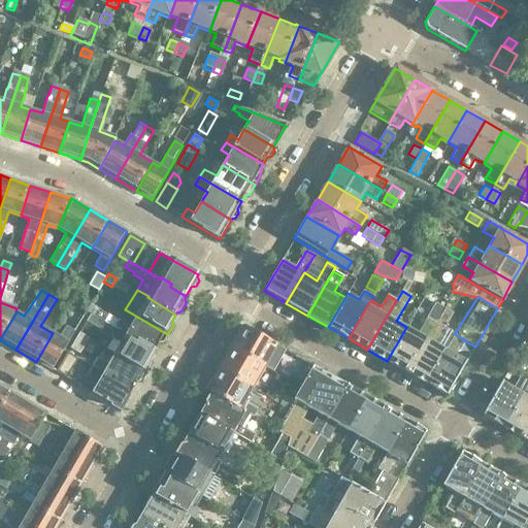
[(85,311),(90,302),(84,299),(78,308),(85,311)]
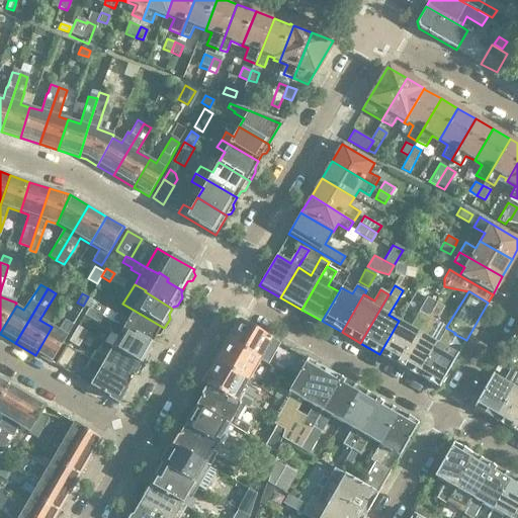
[(399,321),(379,354),(400,366),(434,306),(436,301),(427,296),(410,327),(399,321)]
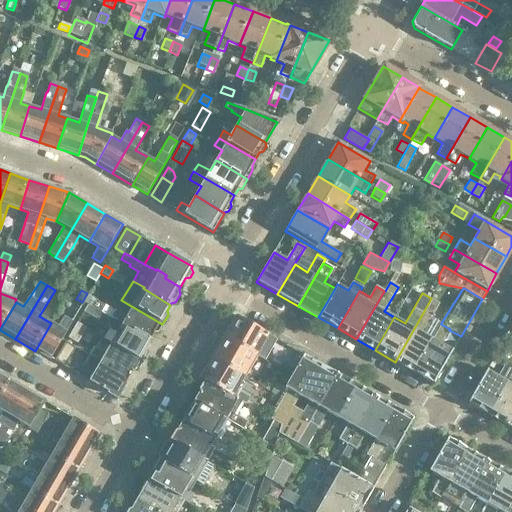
[(93,298),(89,305),(111,318),(124,325),(123,328),(132,333),(134,330),(150,339),(154,333),(158,332),(162,324),(133,307),(127,317),(93,298)]
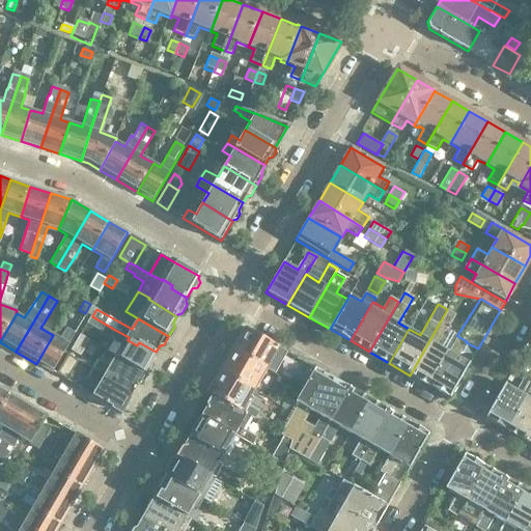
[(445,313),(410,375),(429,387),(457,336),(457,335),(447,330),(453,318),(445,313)]
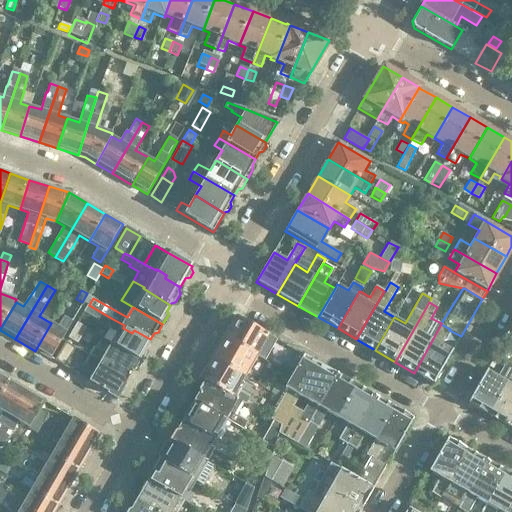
[(102,313),(86,304),(82,311),(97,320),(102,313)]
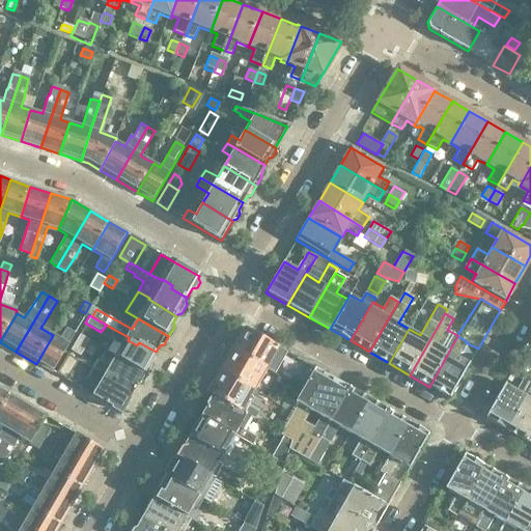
[(53,335),(36,364),(52,373),(68,344),(75,334),(66,329),(60,339),(53,335)]
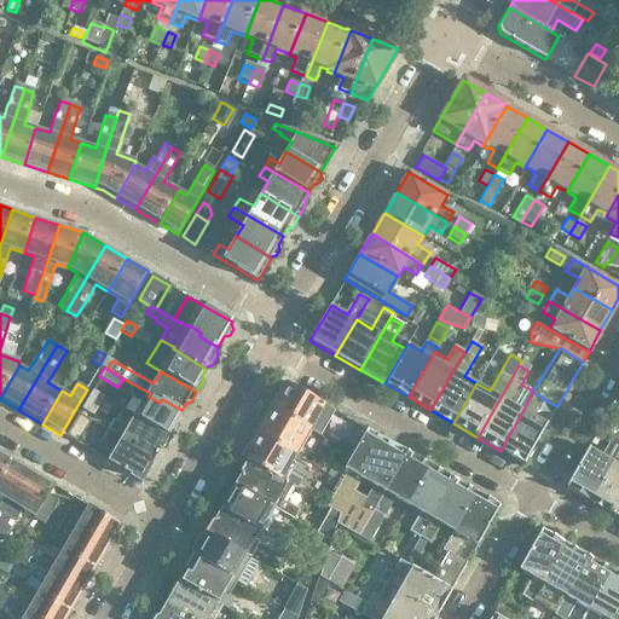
[(285,383),(271,409),(311,431),(325,405),(285,383)]
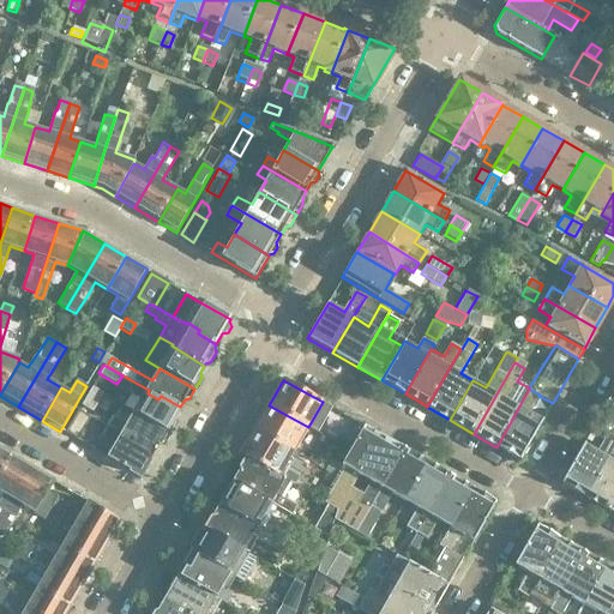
[(133,381),(132,383),(127,391),(140,398),(133,413),(169,433),(175,422),(174,417),(180,407),(161,396),(158,399),(148,393),(149,390),(133,381)]
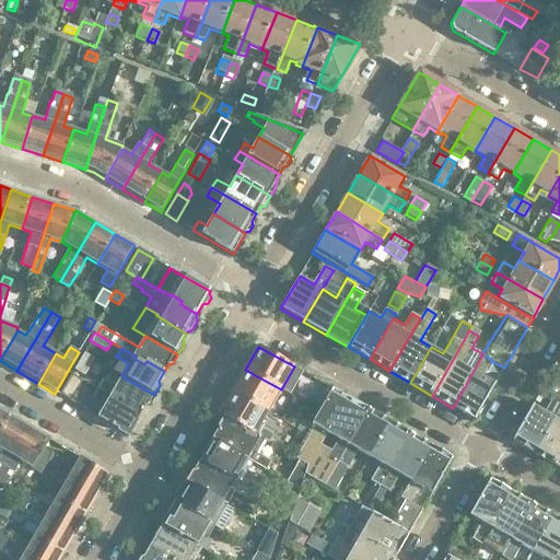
[(74,370),(76,370),(84,375),(95,359),(84,353),(74,370)]
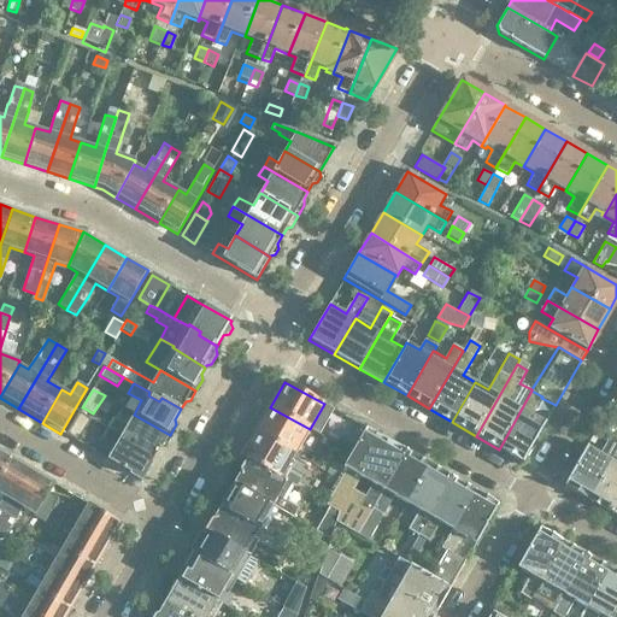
[(532,391),(499,450),(523,463),(556,405),(541,398),(542,397),(532,391)]
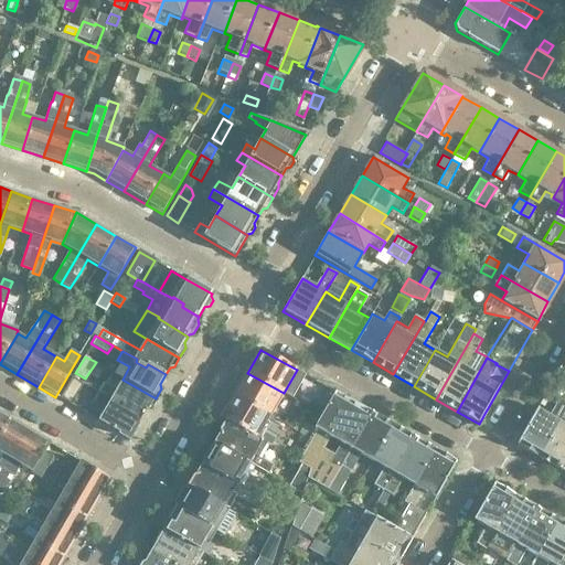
[(564,360),(555,377),(564,383),(564,360)]
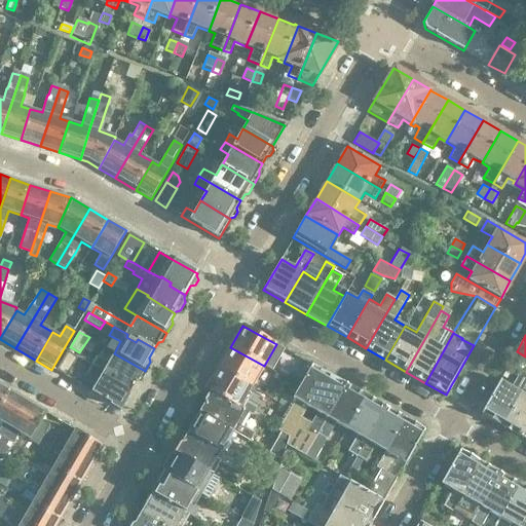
[(230,347),(218,368),(252,387),(264,366),(230,347)]
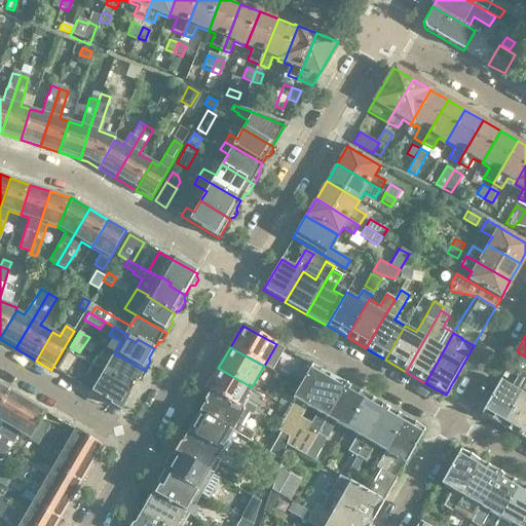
[(68,351),(57,370),(66,376),(77,358),(68,351)]
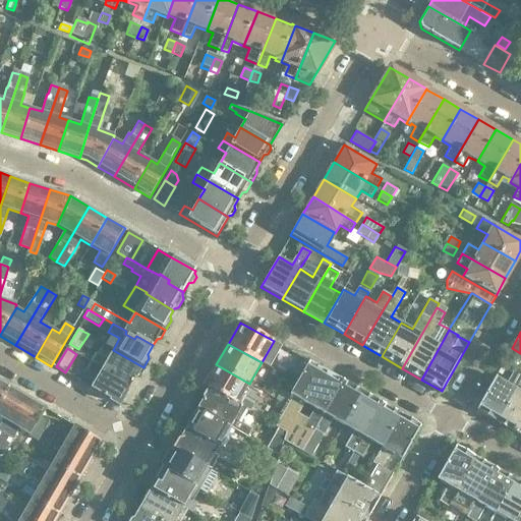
[(96,353),(92,361),(104,369),(103,371),(113,377),(115,373),(130,384),(135,377),(139,375),(143,367),(113,350),(107,360),(96,353)]
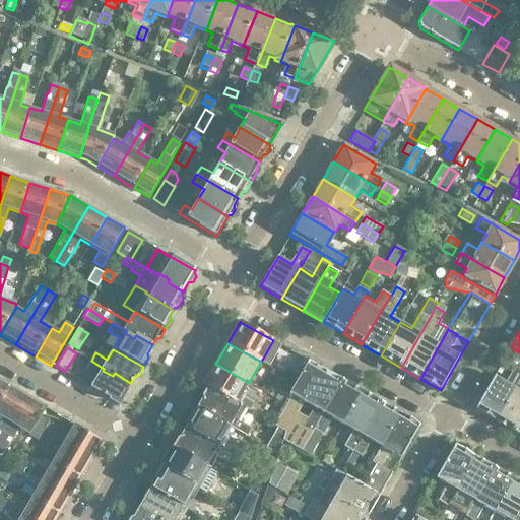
[(289,394),(293,395),(274,427),(285,432),(282,441),(302,451),(342,380),(309,360),(289,394)]
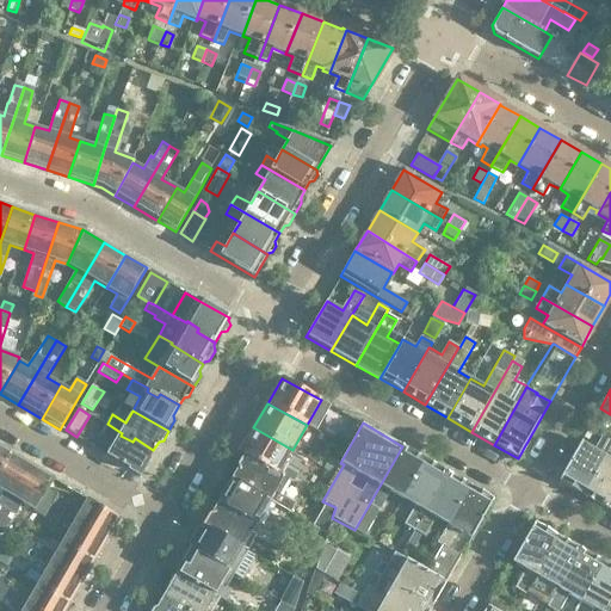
[(113,442),(106,455),(140,474),(141,471),(146,470),(149,464),(148,460),(153,450),(135,438),(133,442),(121,436),(122,433),(107,424),(102,434),(113,442)]
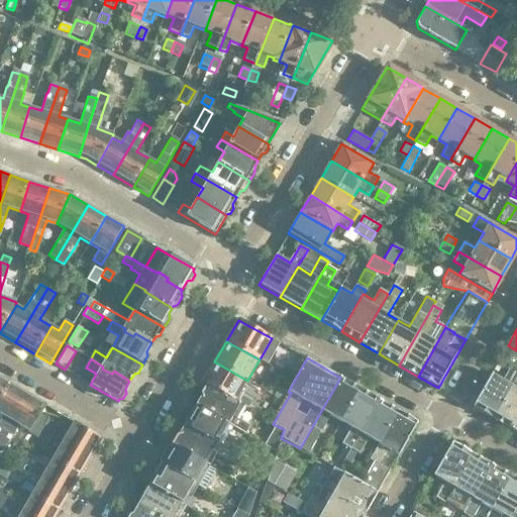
[(214,362),(202,382),(206,385),(233,401),(234,399),(240,403),(240,404),(252,411),(256,405),(253,402),(239,394),(247,381),(214,362)]
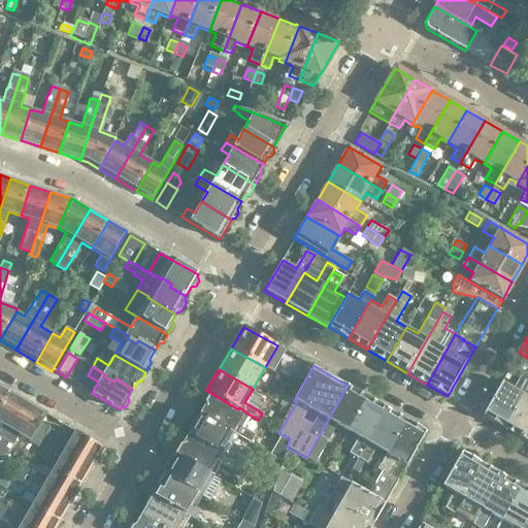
[(502,383),(483,417),(502,428),(522,394),(523,394),(527,385),(527,375),(523,373),(514,389),(502,383)]
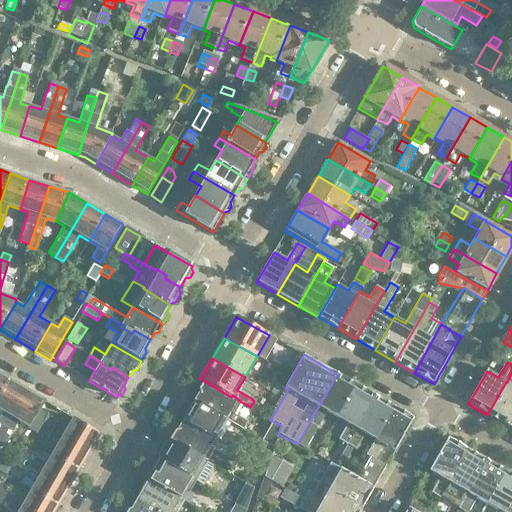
[(337,374),(297,444),(305,449),(327,412),(336,417),(356,384),(337,374)]
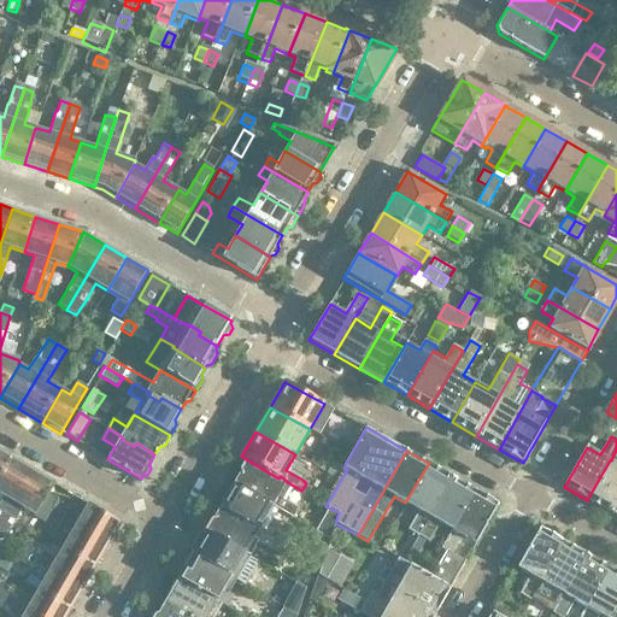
[(0,452),(0,475),(11,459),(0,452)]
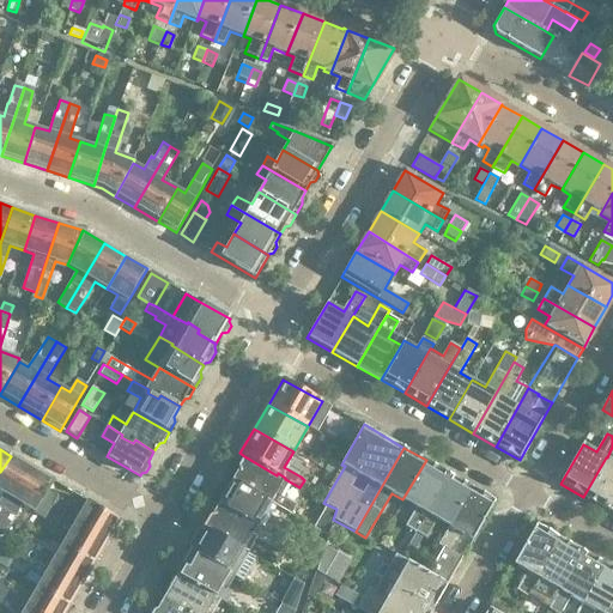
[(325,468),(334,474),(343,460),(332,454),(325,468)]
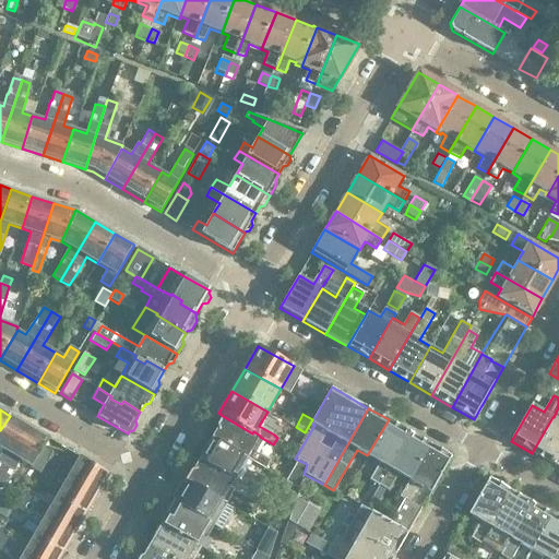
[(10,416),(0,430),(0,448),(3,450),(0,455),(0,475),(6,466),(28,427),(10,416)]
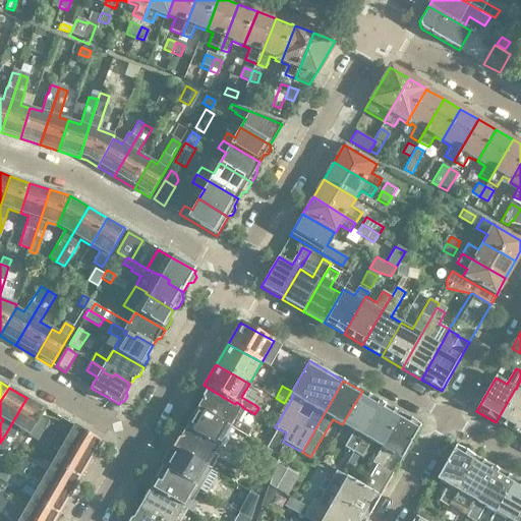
[(204,401),(199,409),(230,427),(234,429),(246,437),(251,429),(235,419),(242,407),(242,406),(236,402),(235,404),(208,388),(203,396),(204,401)]
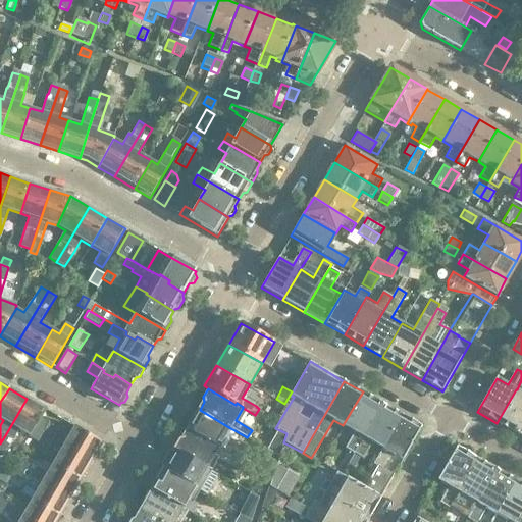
[(516,389),(497,423),(517,434),(521,424),(521,393),(517,389),(516,389)]
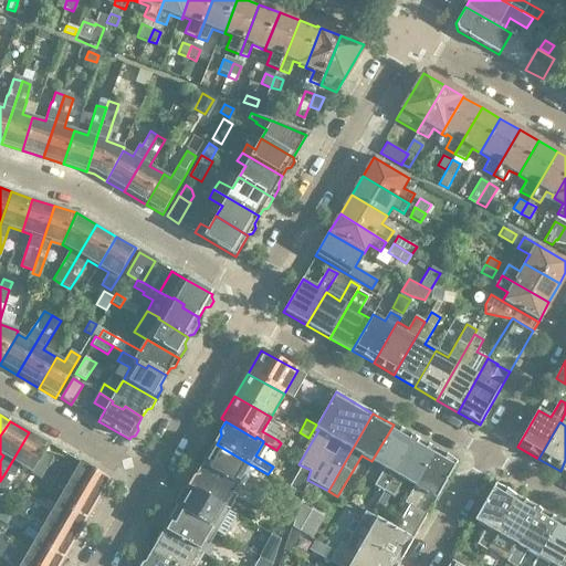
[(394,425),(371,461),(385,469),(375,486),(384,491),(415,438),(394,425)]
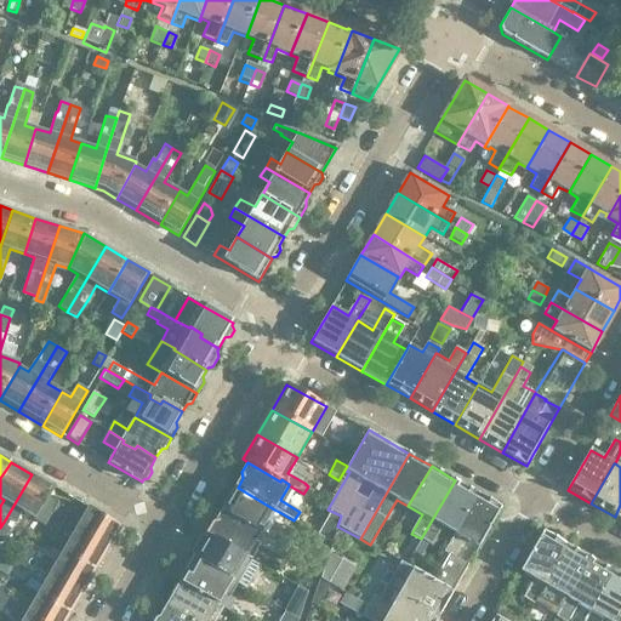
[(32,474),(6,518),(0,528),(0,540),(4,543),(23,512),(35,519),(41,508),(46,500),(47,496),(53,488),(32,474)]
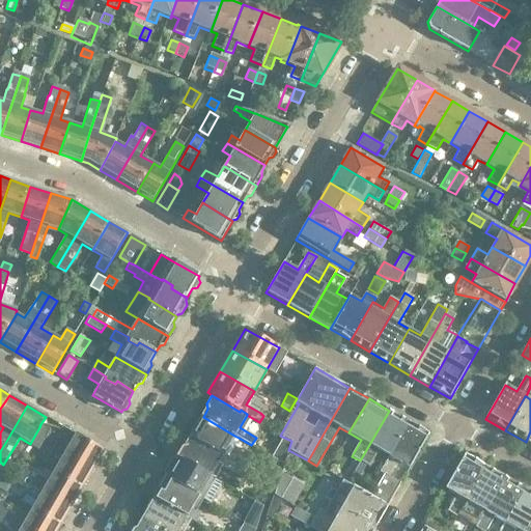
[(360,460),(366,465),(370,467),(379,450),(389,456),(409,422),(389,411),(360,460)]
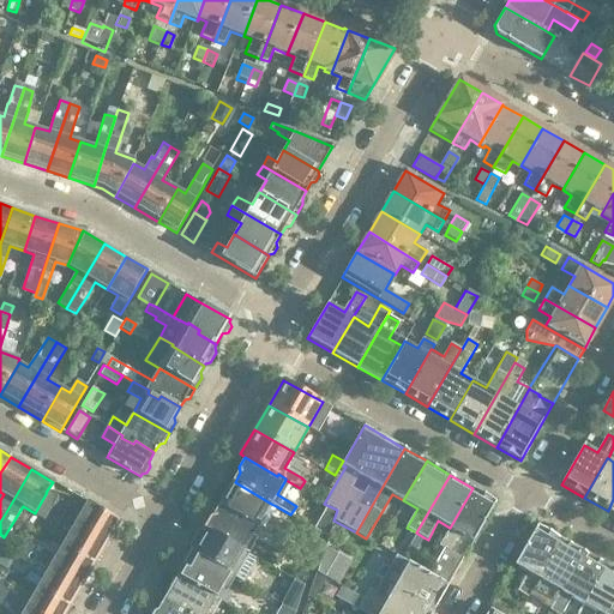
[(222,505),(221,506),(258,528),(271,504),(235,482),(229,491),(224,492),(221,499),(222,505)]
